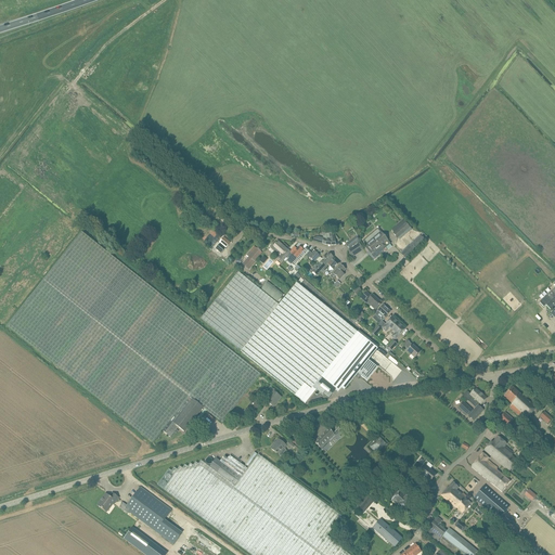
[(403,220),(391,230),(399,237),(410,228),(411,227),(407,222),(405,222),(404,221),(403,220)]
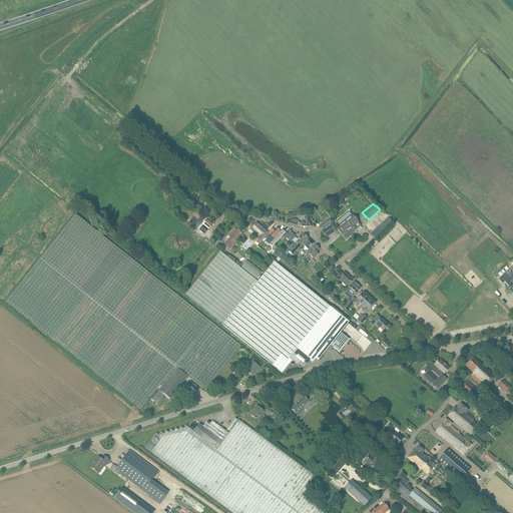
[(137,406),(141,409),(150,399),(157,404),(165,395),(170,399),(187,377),(205,391),(212,382),(241,346),(75,214),(6,301),(137,406)]
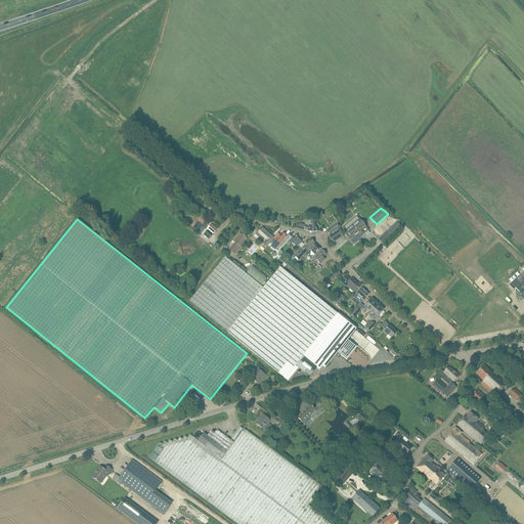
[(297,224),(296,227),(304,229),(307,231),(313,231),(317,231),(316,220),(308,221),(309,226),(305,225),(301,224),(297,224)]
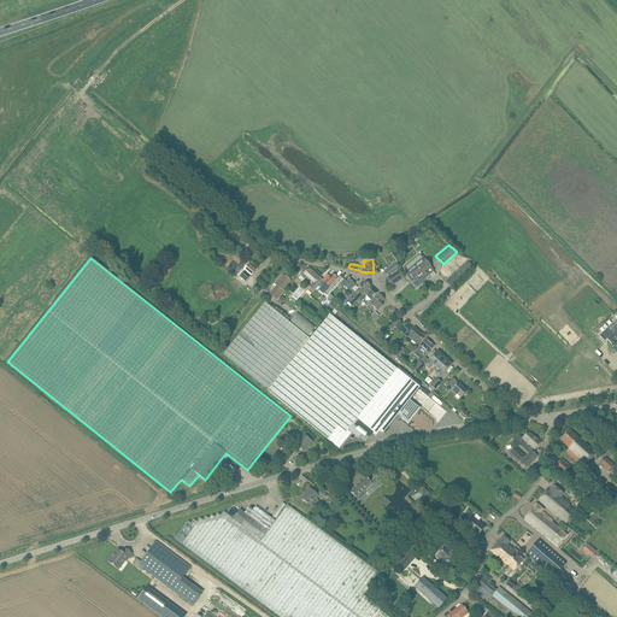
[(424,259),(407,272),(415,281),(424,274),(427,277),(434,271),(424,259)]
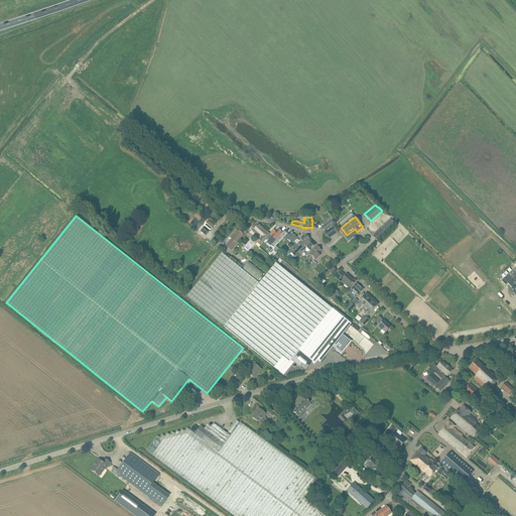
[(374,236),(378,240),(396,224),(391,219),(374,236)]
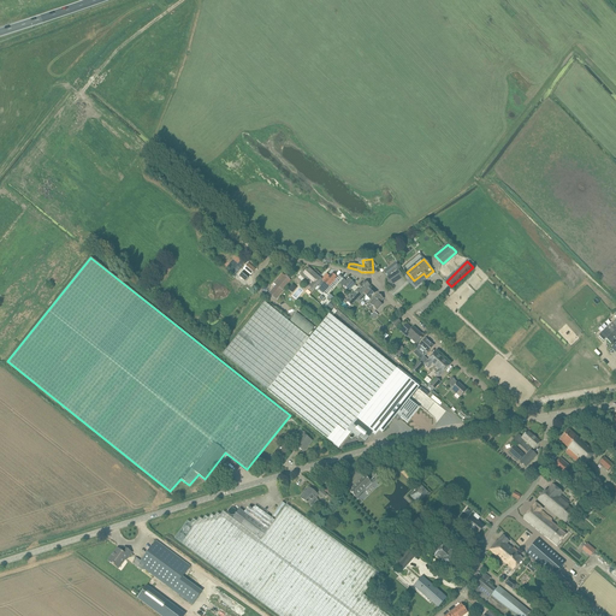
[(392,265),(394,265),(385,272),(388,276),(396,270),(397,271),(400,268),(395,264),(392,265)]
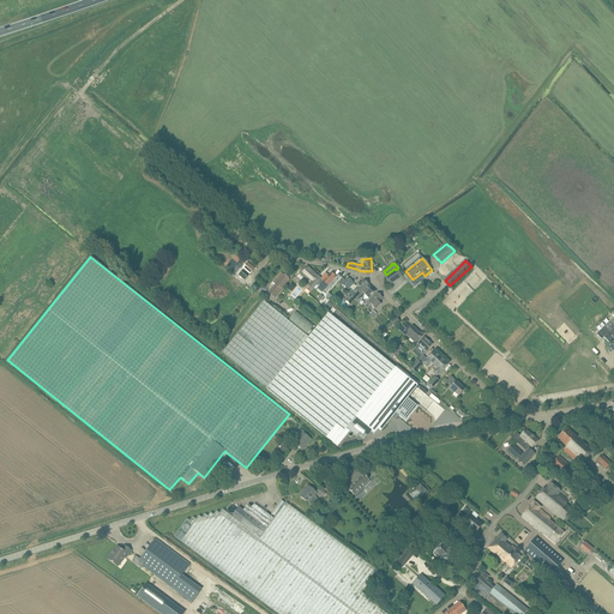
[(238,275),(244,281),(250,274),(244,268),(238,275)]
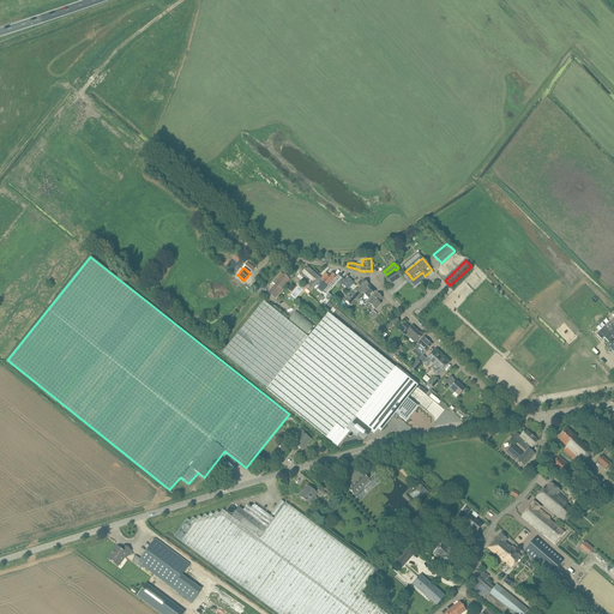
[(311,292),(318,283),(320,280),(318,276),(319,274),(314,270),(312,272),(308,268),(306,270),(305,268),(299,274),(305,280),(307,277),(312,281),(306,288),(311,292)]
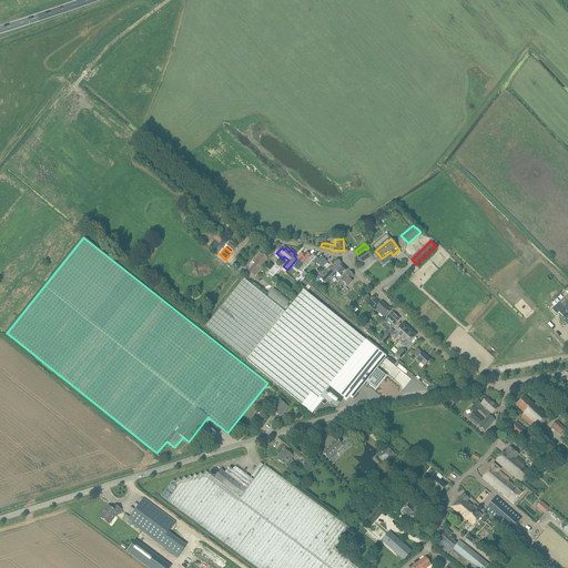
[(358,255),(356,256),(357,259),(361,264),(373,256),(367,249),(358,255)]
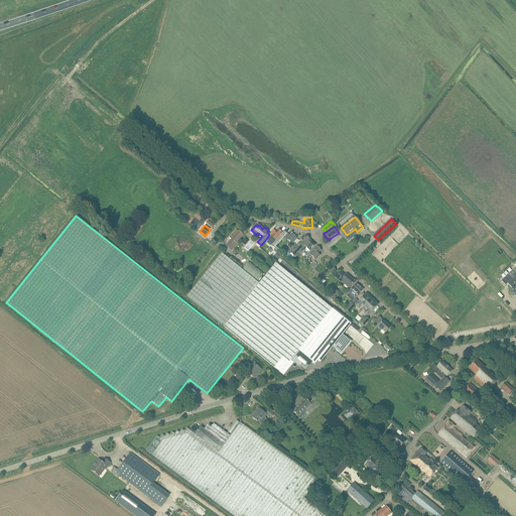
[(226,246),(231,250),(237,243),(236,242),(243,234),(243,232),(240,230),(239,231),(236,229),(229,237),(232,239),(226,246)]
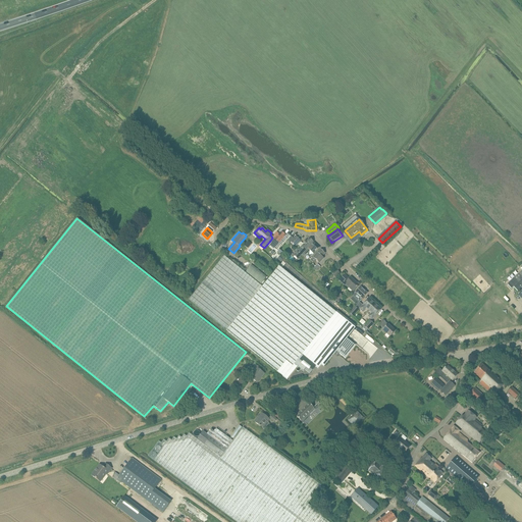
[(272,238),(270,241),(275,246),(275,247),(278,250),(278,249),(281,246),(281,245),(290,236),(288,233),(285,236),(281,231),(279,235),(277,232),(272,238)]
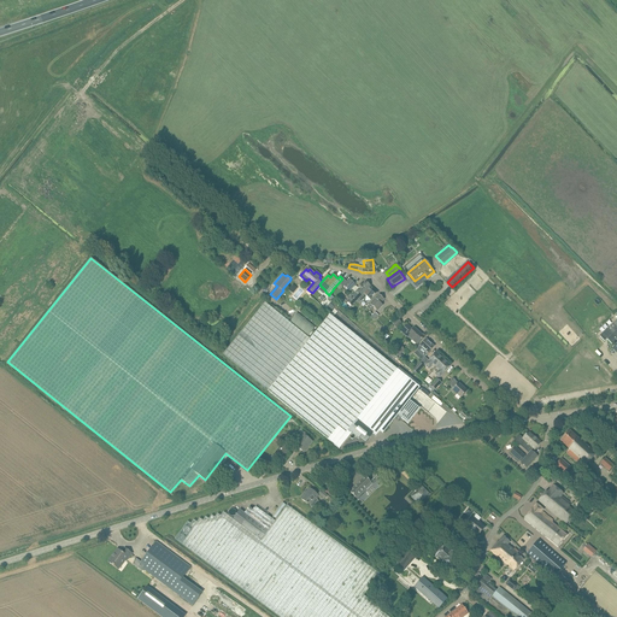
[(344,286),(350,291),(356,285),(350,280),(344,286)]
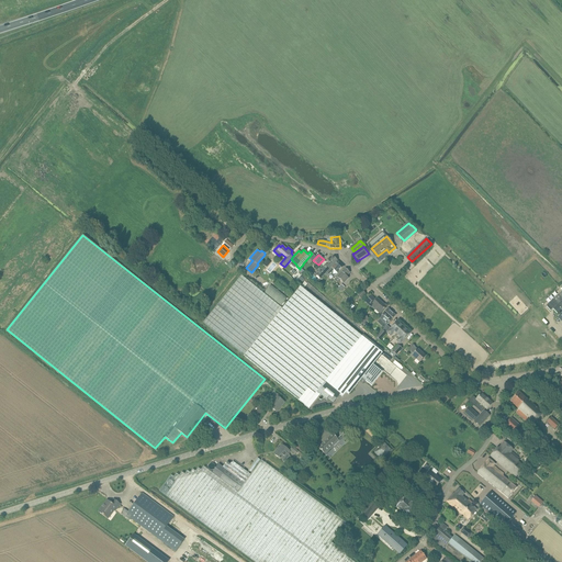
[(327,262),(324,267),(316,276),(321,279),(334,265),(337,260),(333,257),(329,260),(327,262)]
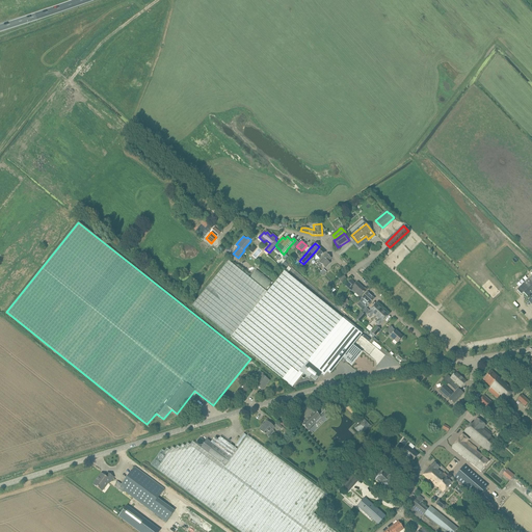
[(316,260),(318,261),(320,259),(325,253),(320,247),(310,258),(312,260),(315,255),(318,257),(316,260)]
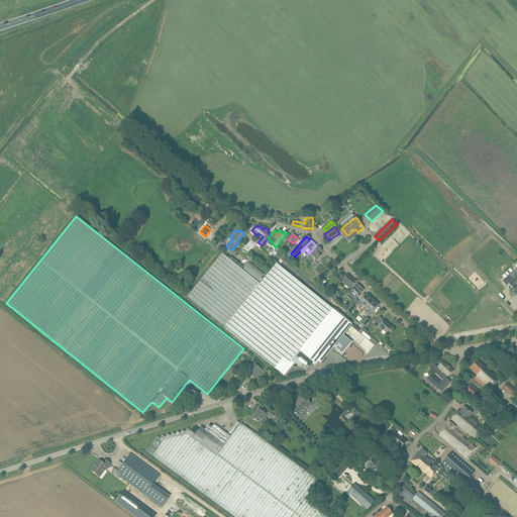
[(308,257),(311,261),(314,259),(316,261),(317,260),(320,255),(319,254),(322,250),(318,246),(314,250),(308,257)]
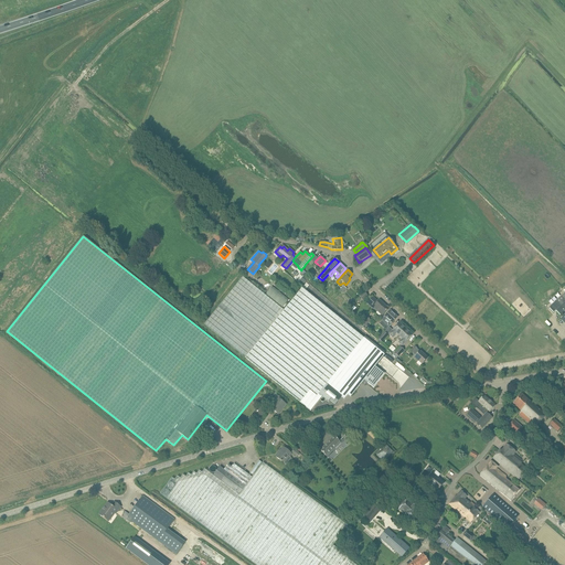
[(242,277),(203,324),(311,412),(323,397),(329,402),(330,401),(336,405),(342,396),(344,398),(349,394),(351,396),(366,377),(374,384),(384,373),(375,366),(385,355),(301,287),(291,301),(273,286),(265,296),(242,277)]
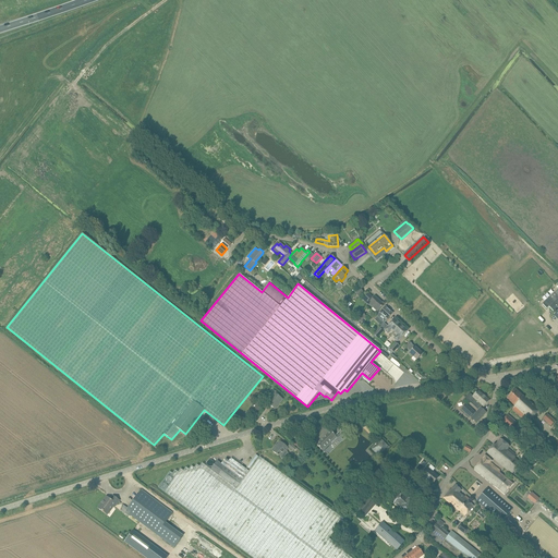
[(368,293),(362,300),(363,301),(368,304),(368,303),(378,312),(380,310),(384,305),(375,296),(371,301),(370,300),(372,296),(370,294),(368,293)]
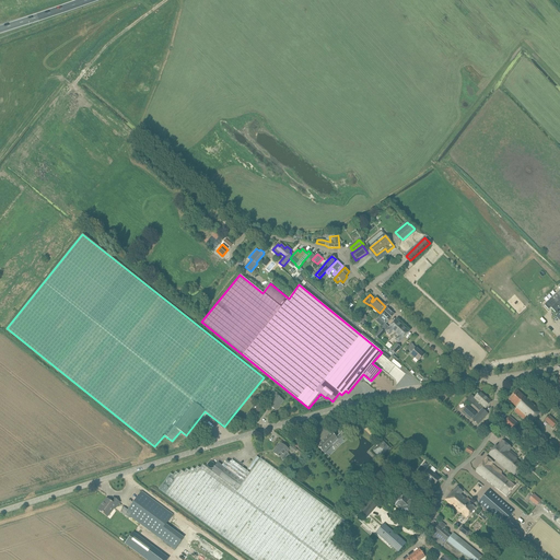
[(381,314),(378,317),(386,324),(388,321),(394,315),(387,308),(381,314)]
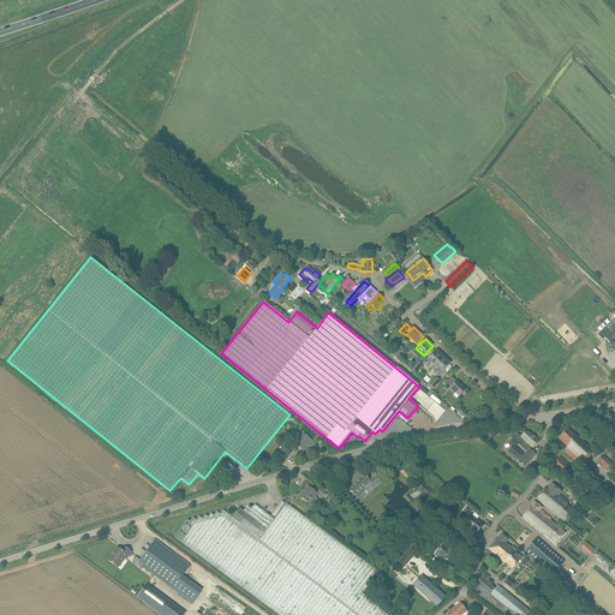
[(400,353),(404,348),(400,345),(394,352),(400,358),(401,356),(400,353)]
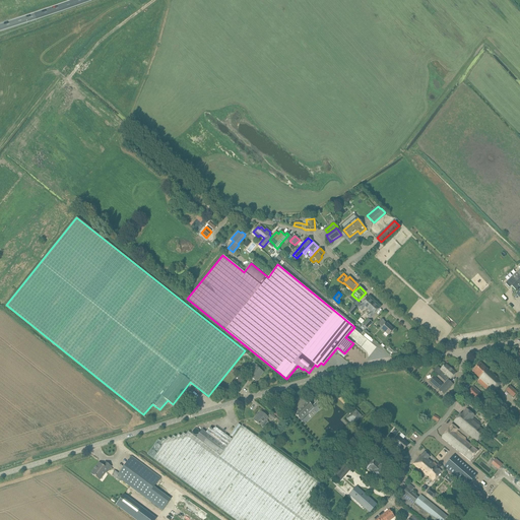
[(365,307),(368,310),(374,303),(368,298),(362,304),(359,308),(362,310),(365,307)]
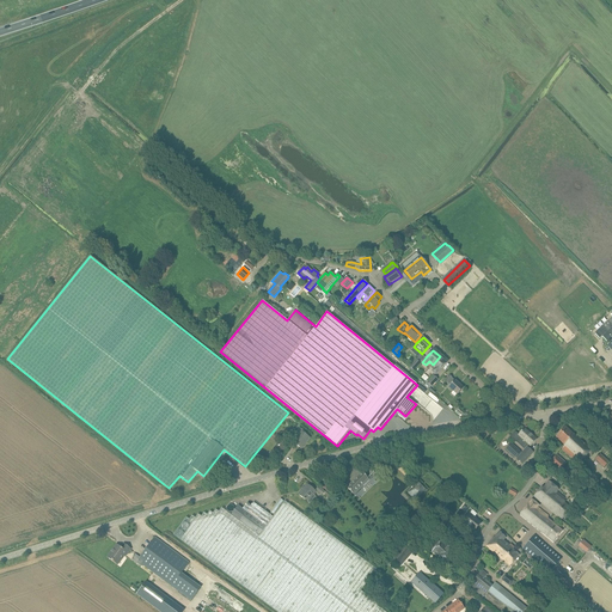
[(440,356),(433,365),(435,367),(433,371),(435,374),(439,371),(447,362),(440,356)]
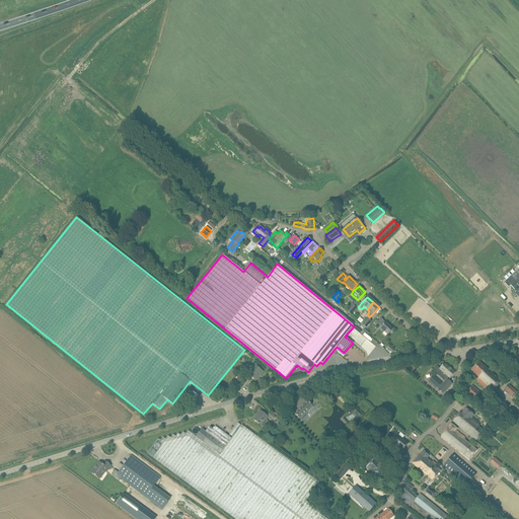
[(348,312),(351,315),(356,308),(354,305),(348,312)]
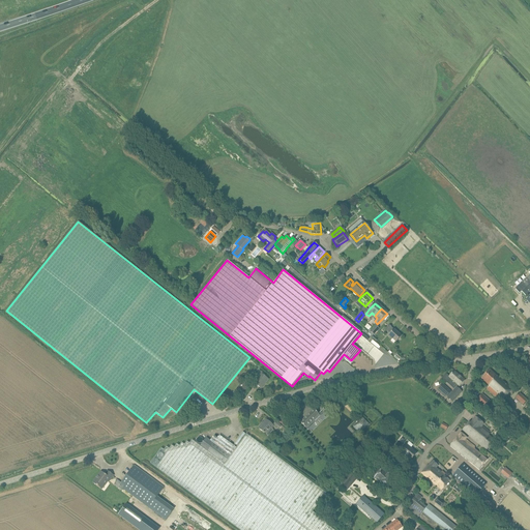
[(389,335),(392,339),(395,342),(401,336),(394,329),(393,330),(391,328),(391,327),(389,325),(385,329),(390,333),(389,335)]
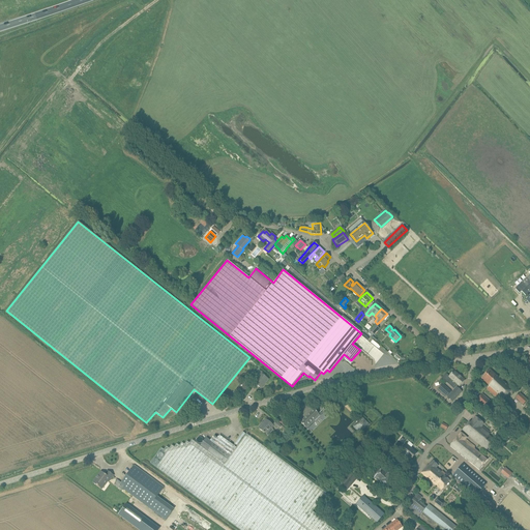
[(370,333),(373,335),(379,329),(376,326),(371,331),(371,332),(370,333)]
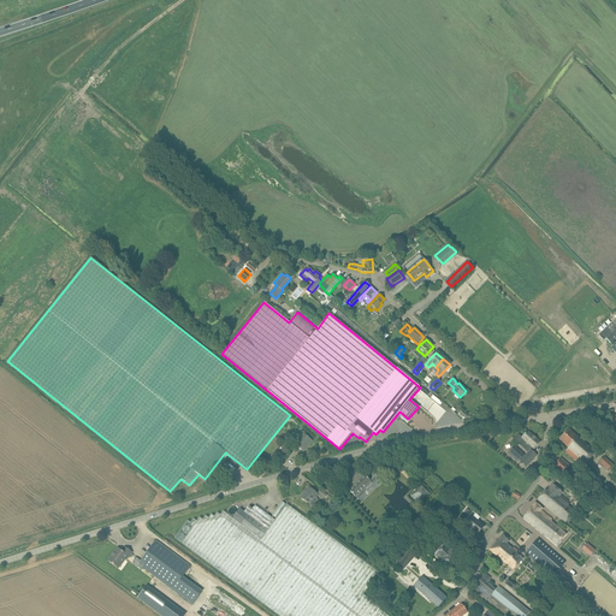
[(309,445),(312,442),(307,438),(303,434),(304,432),(301,430),(297,434),(301,438),(300,440),(296,445),(302,451),(307,446),(306,445),(307,444),(309,445)]
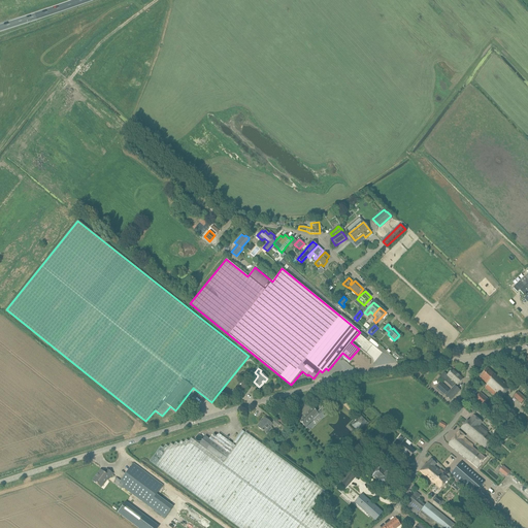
[(480,377),(488,385),(485,388),(489,391),(494,395),(493,396),(500,402),(503,399),(502,398),(510,389),(500,380),(491,371),(488,368),(480,377)]
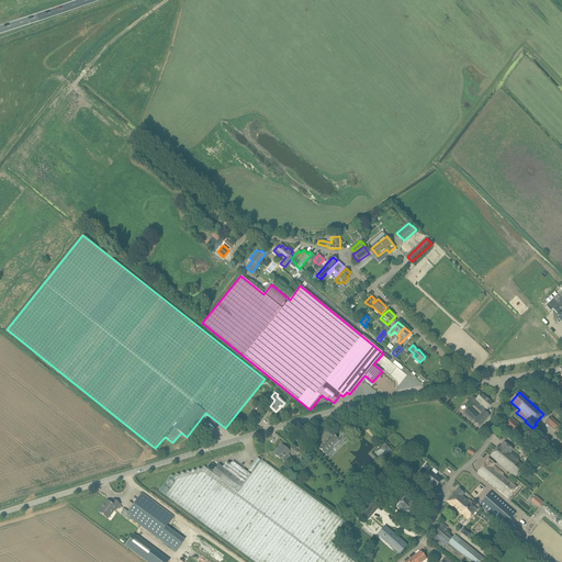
[(475,398),(471,403),(481,413),(485,408),(487,409),(493,404),(481,393),(476,398),(475,398)]
